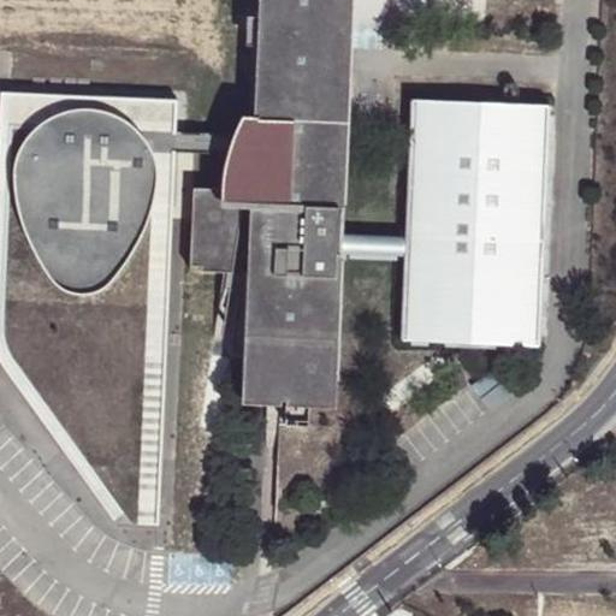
[(0,0),(0,16),(35,17),(35,0),(0,0)]
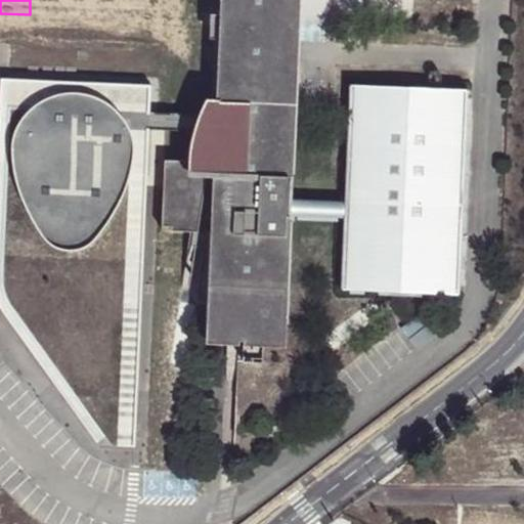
[(219,0),(216,88),(221,89),(220,98),(202,97),(195,120),(191,134),(186,172),(186,177),(199,178),(213,179),(209,233),(206,304),(204,343),(227,345),(227,346),(243,347),(243,361),(237,361),(235,420),(286,422),(289,363),(263,362),(263,346),(287,348),(296,219),(349,221),(349,204),(296,202),(307,0),(219,0)]
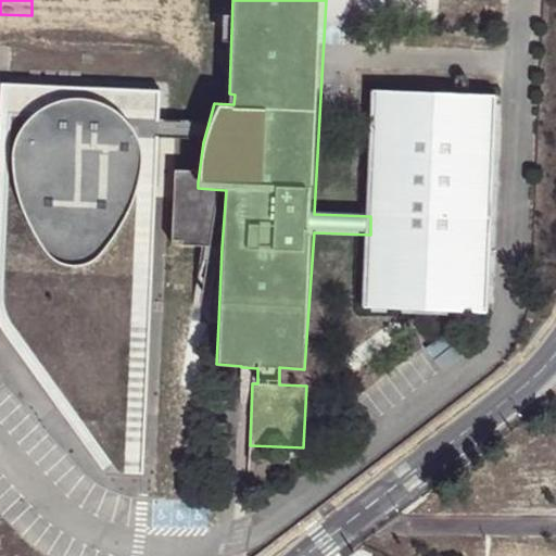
[(155,89),(0,84),(0,337),(1,340),(101,472),(140,477),(153,126),(155,89)]
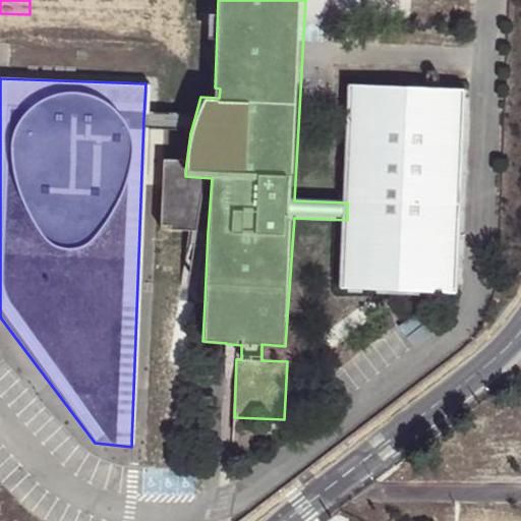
[(352,88),(347,203),(347,220),(344,291),(463,295),(469,93),(352,88)]
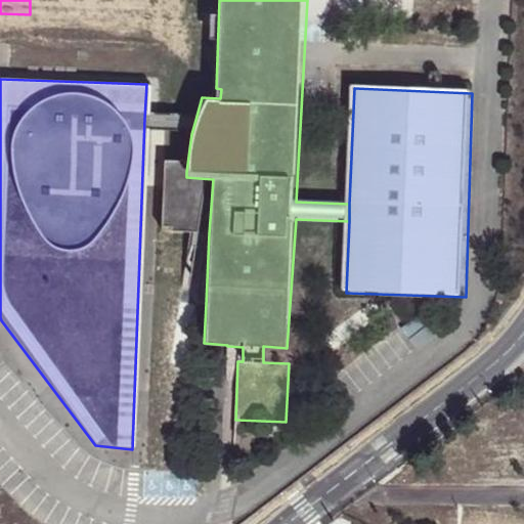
[(186,177),(186,172),(164,172),(164,189),(198,190),(199,178),(186,177)]
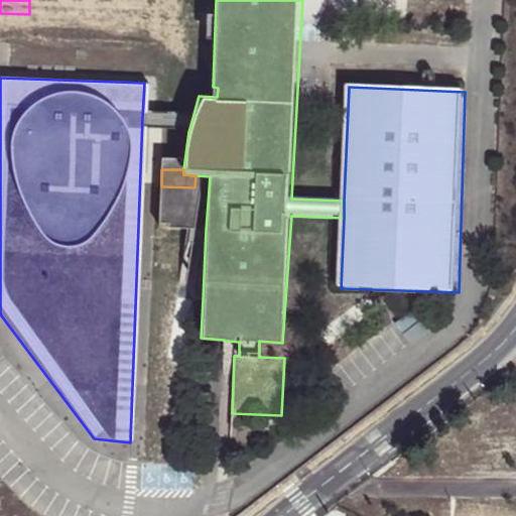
[(194,231),(195,187),(161,186),(160,225),(169,226),(169,230),(194,231)]
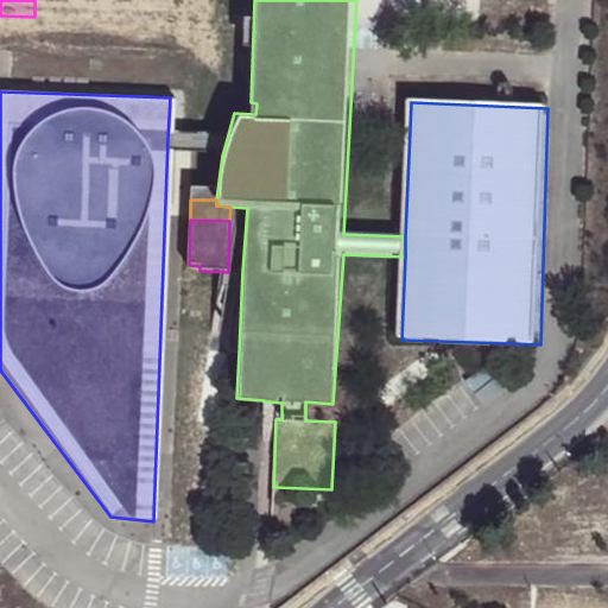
[(239,353),(242,271),(239,271),(223,331),(223,333),(222,336),(222,337),(222,341),(222,342),(222,344),(222,348),(223,349),(225,352),(239,353)]
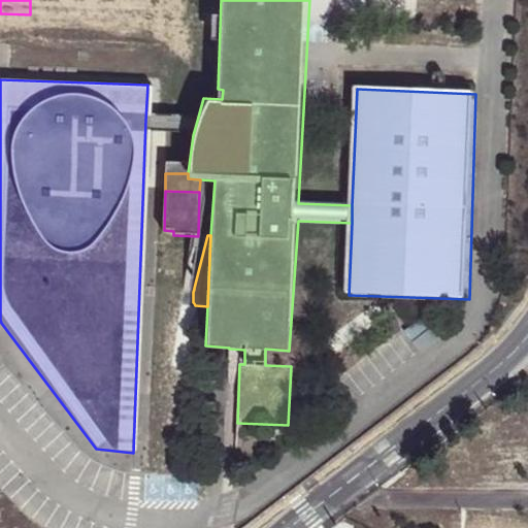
All buildings are outlined.
